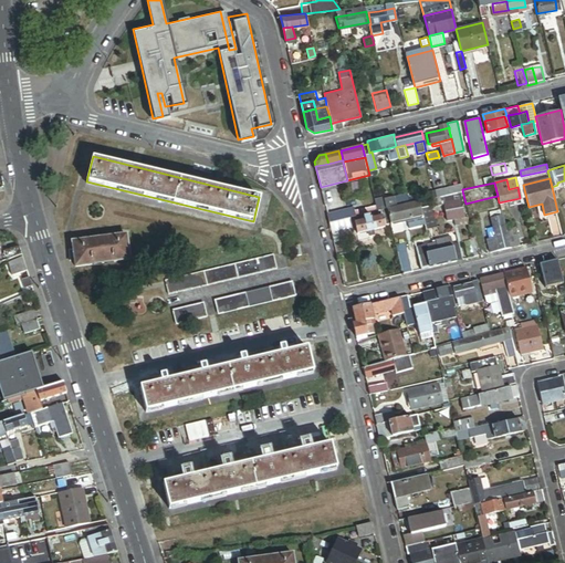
[(462,190),(462,189),(461,184),(435,190),(436,196),(440,195),(458,190),(462,190)]
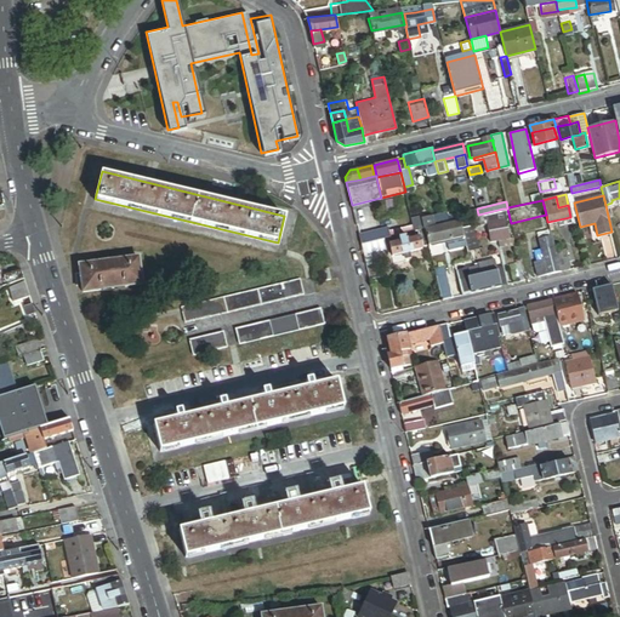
[(478,215),(477,209),(454,213),(448,215),(449,218),(449,222),(460,220),(470,217),(478,215)]
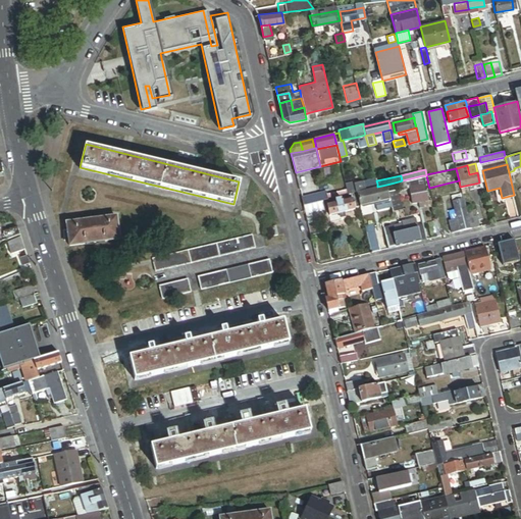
[(423,180),(422,175),(406,179),(407,185),(423,180)]
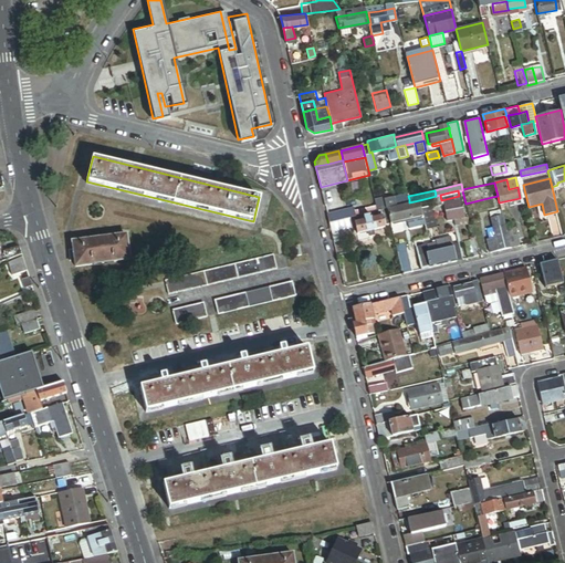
[(441,200),(440,195),(436,196),(428,198),(430,204),(431,204),(431,205),(440,204),(439,200),(441,200)]
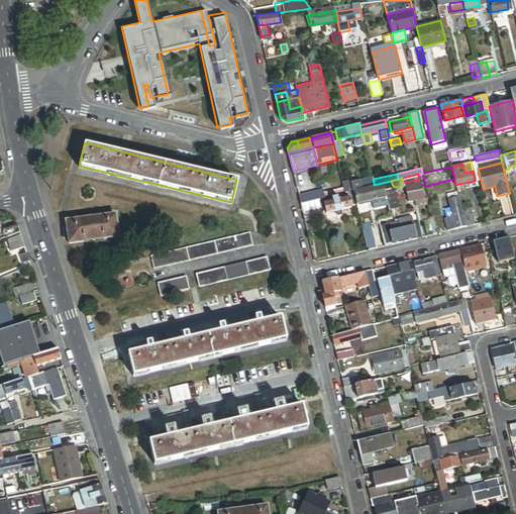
[(354,190),(360,188),(358,180),(350,182),(350,179),(342,181),(343,186),(344,192),(353,190),(354,190)]
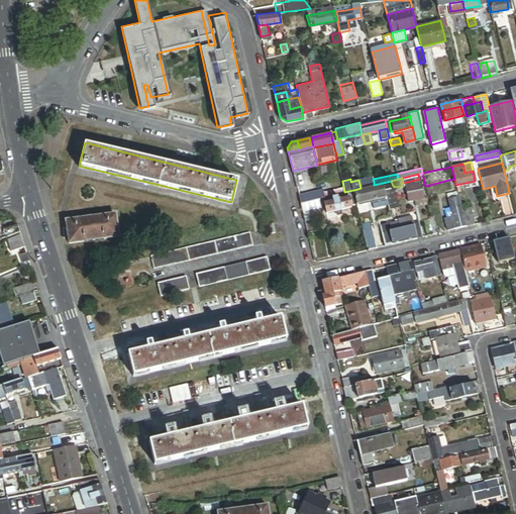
[(423,195),(419,179),(403,183),(407,199),(414,198),(423,195)]
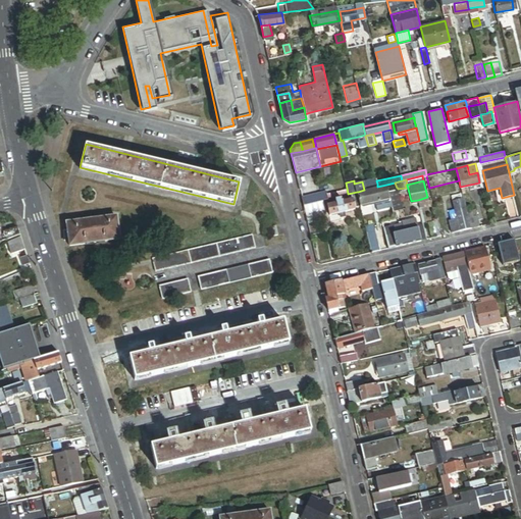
[(456,190),(454,182),(437,186),(438,194),(456,190)]
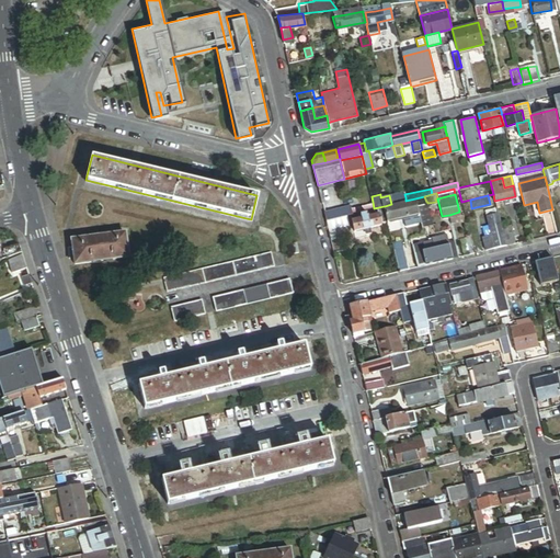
[(421,220),(416,205),(415,198),(406,201),(401,202),(391,204),(385,206),(388,219),(401,216),(403,225),(421,220)]
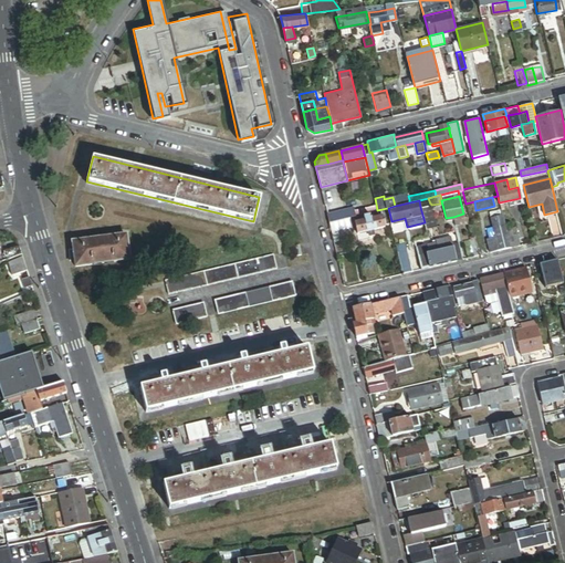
[(474,201),(466,204),(468,214),(469,218),(478,216),(475,210),(474,201)]
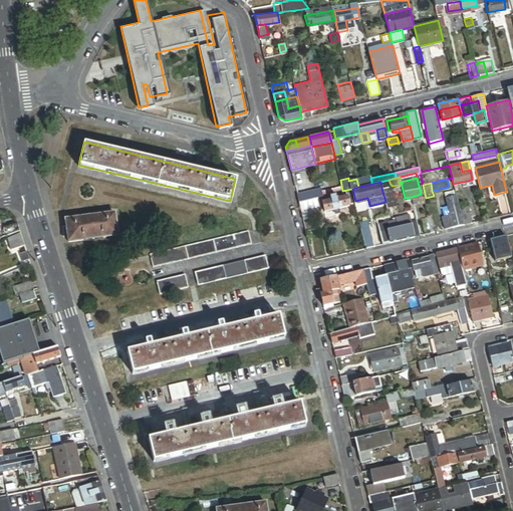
[(323,195),(342,191),(341,185),(321,190),(323,195)]
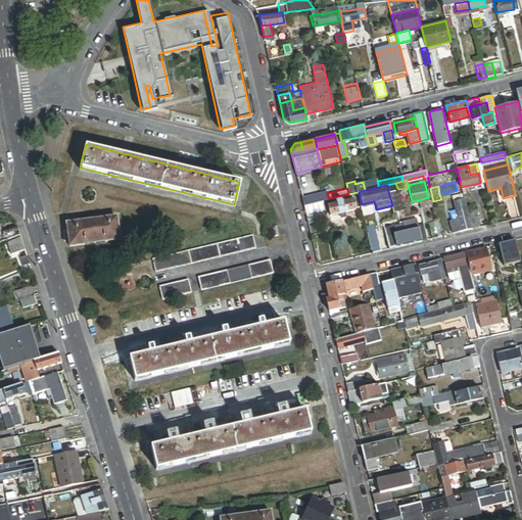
[(397,189),(388,191),(392,205),(393,210),(401,208),(397,189)]
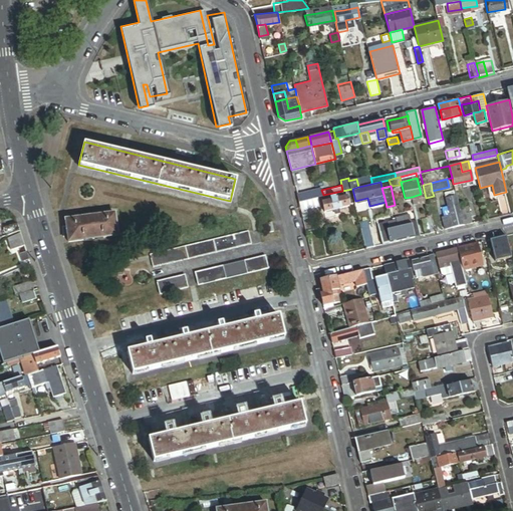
[(321,187),(296,193),(298,201),(319,196),(321,196),(323,195),(321,190),(321,187)]
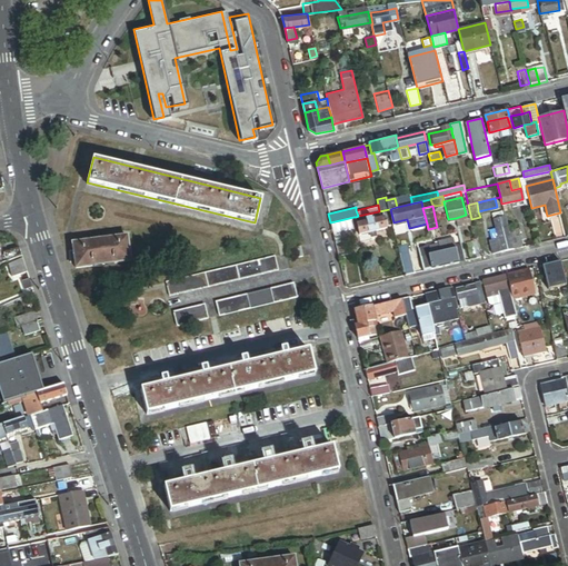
[(392,224),(389,209),(379,211),(358,216),(356,217),(358,222),(385,216),(387,225),(392,224)]
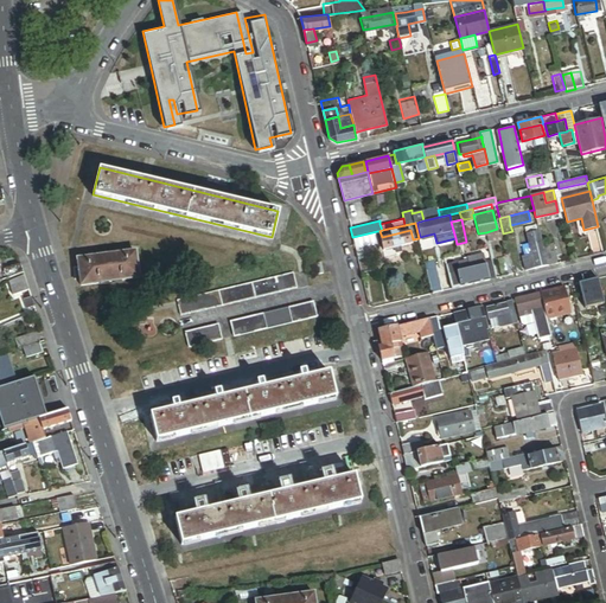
[(529,245),(541,243),(536,223),(524,226),(528,242),(529,245)]
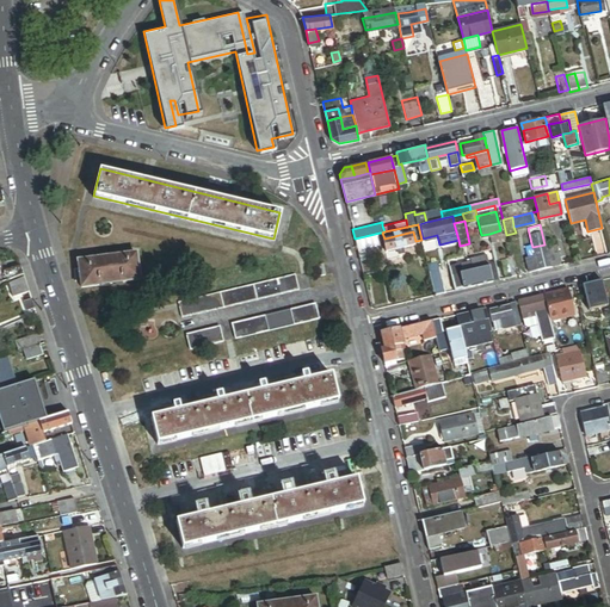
[(506,235),(505,230),(500,230),(490,234),(492,241),(506,237),(506,235)]
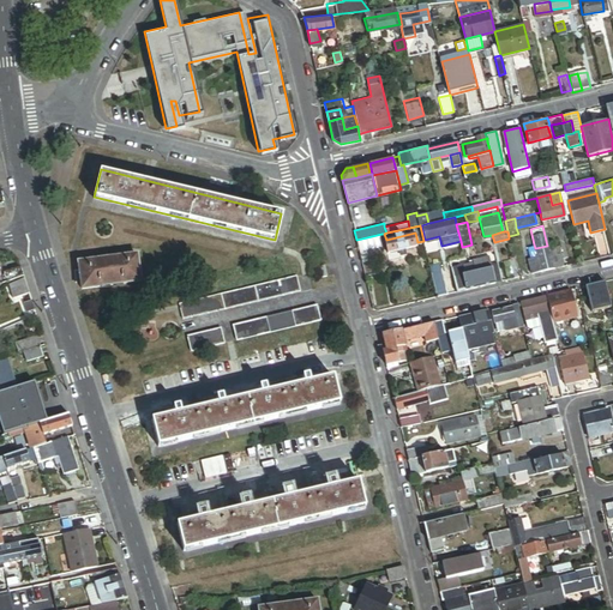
[(418,245),(418,242),(415,233),(386,240),(389,252),(418,245)]
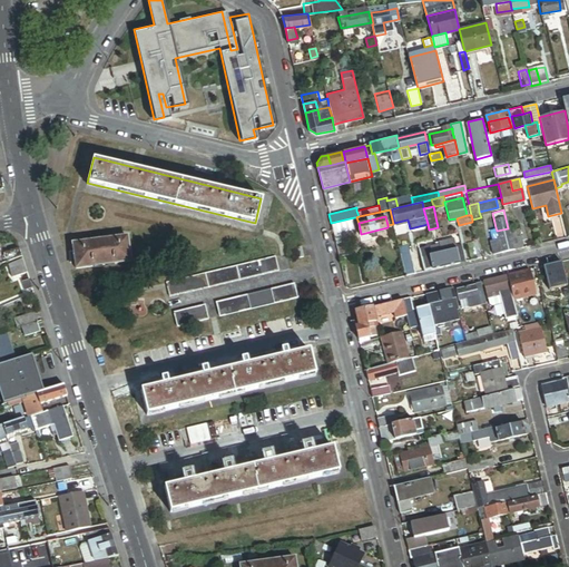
[(356,227),(354,217),(331,223),(335,242),(351,238),(349,230),(356,227)]
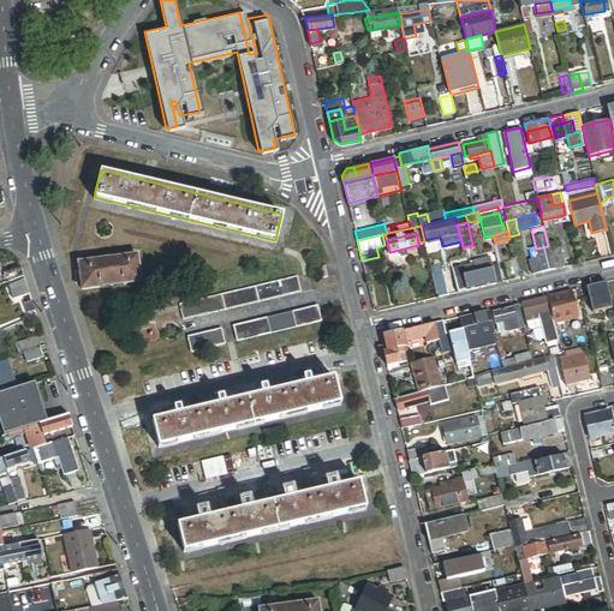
[(554,268),(565,265),(560,245),(549,249),(554,268)]
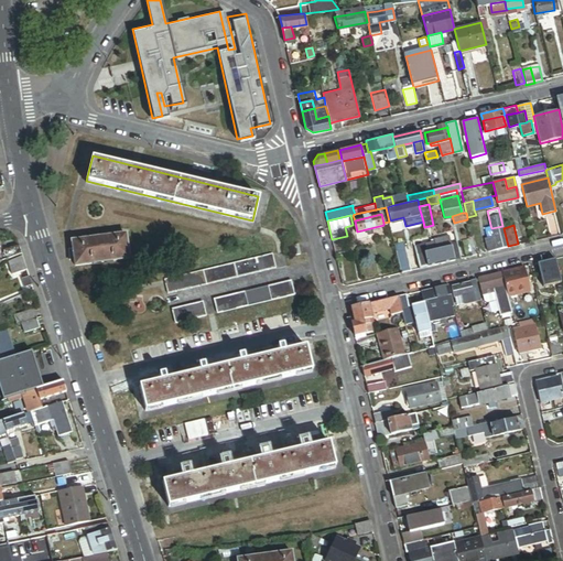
[(496,249),(508,246),(504,228),(502,226),(491,228),(493,236),(496,249)]
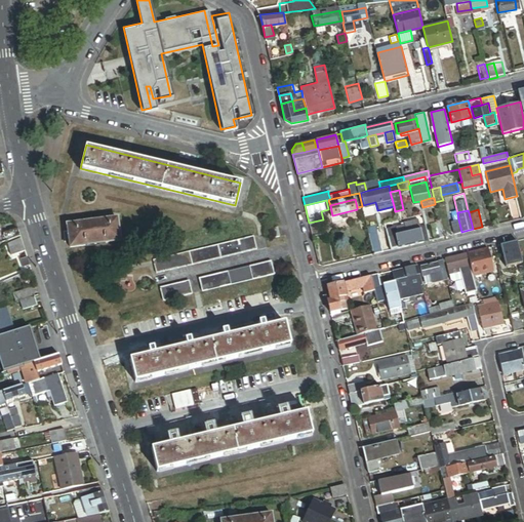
[(118,239),(116,216),(67,222),(69,245),(118,239)]
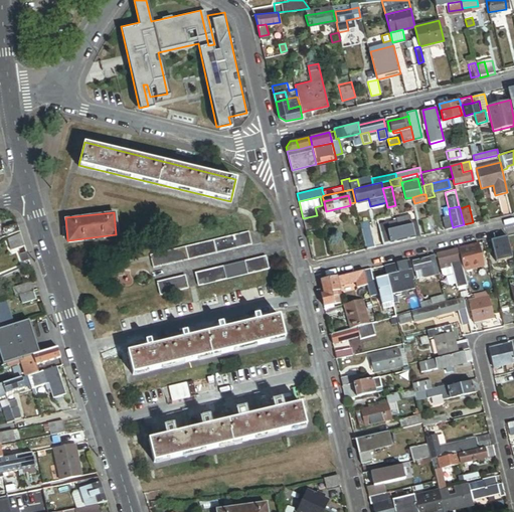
[(390,242),(414,236),(410,221),(409,214),(395,217),(396,220),(387,222),(389,229),(387,229),(390,242)]
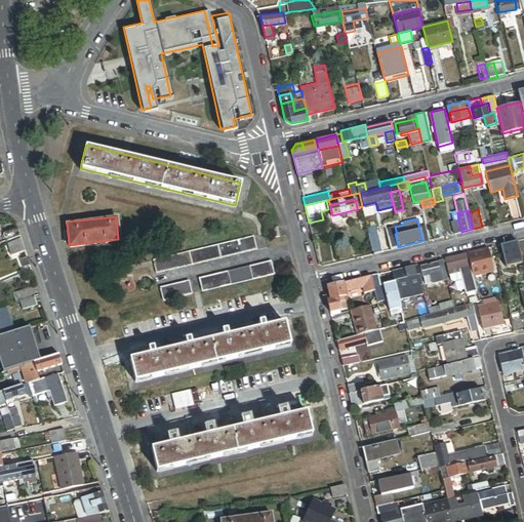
[(454,234),(461,232),(458,219),(453,221),(451,222),(454,234)]
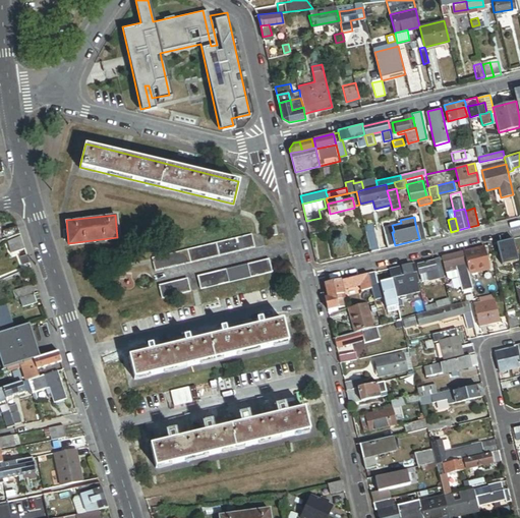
[(430,236),(440,234),(436,219),(426,221),(430,236)]
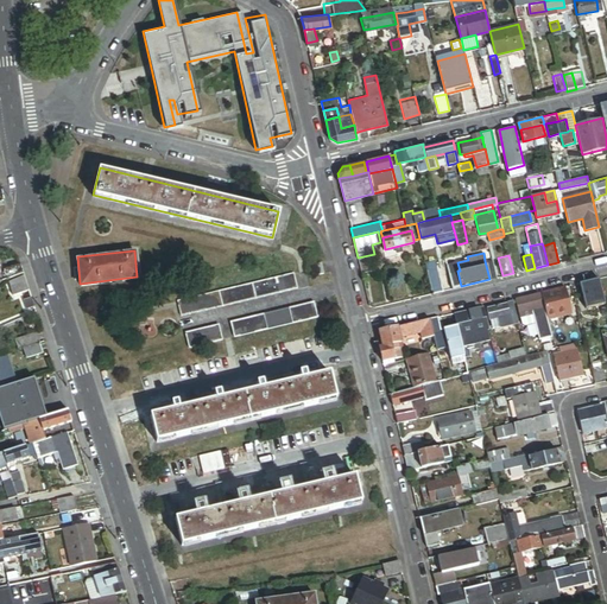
[(435,258),(424,260),(427,269),(437,267),(435,258)]
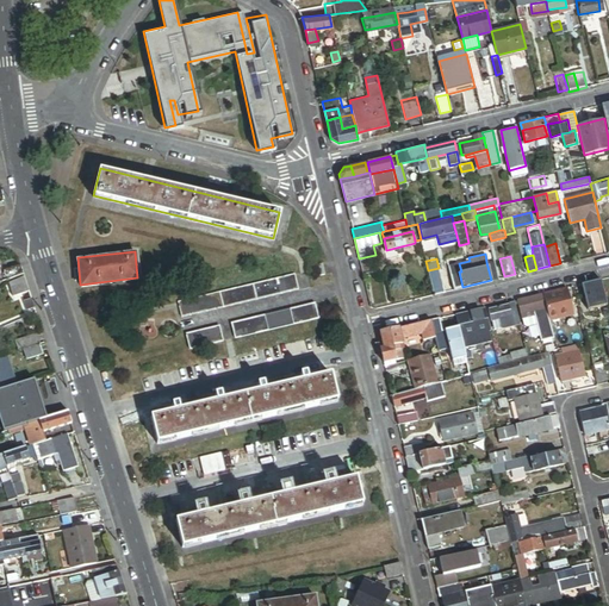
[(491,280),(497,279),(492,260),(486,262),(491,280)]
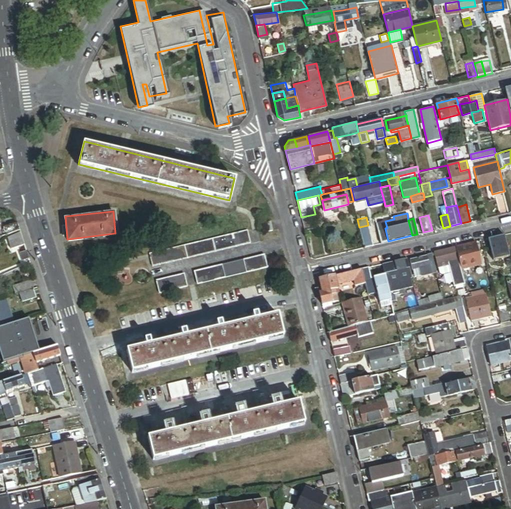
[(377,230),(385,228),(387,228),(385,221),(376,223),(377,230)]
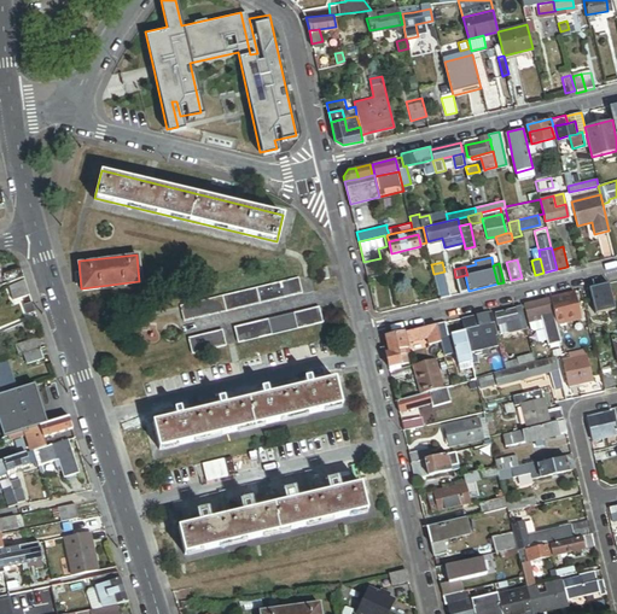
[(22,276),(19,268),(5,274),(9,282),(22,276)]
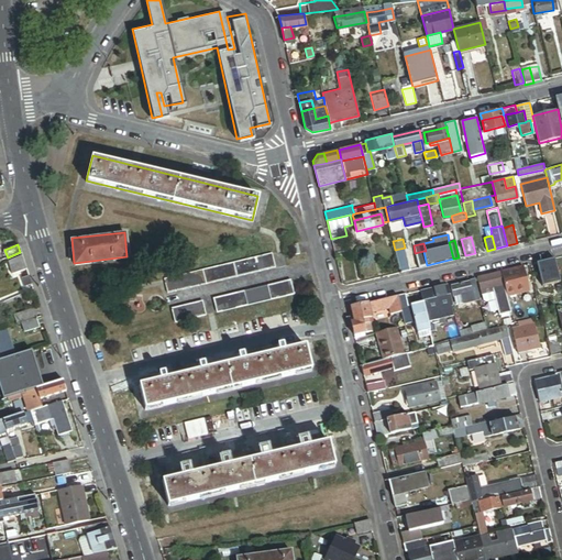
[(405,248),(395,250),(400,271),(409,268),(405,248)]
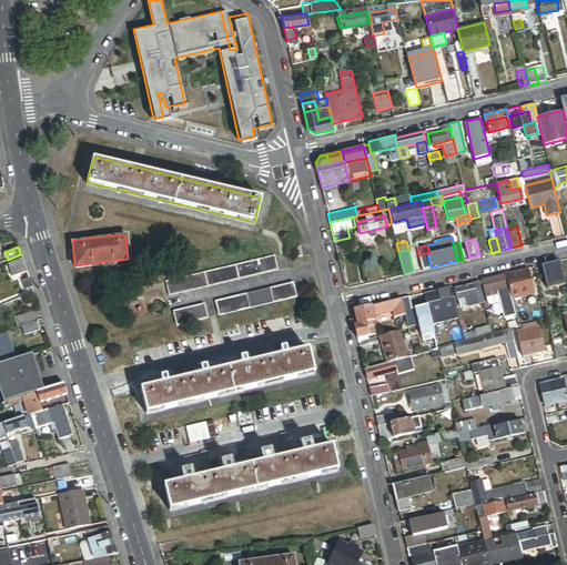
[(273,251),(164,278),(168,293),(276,266),(273,251)]
